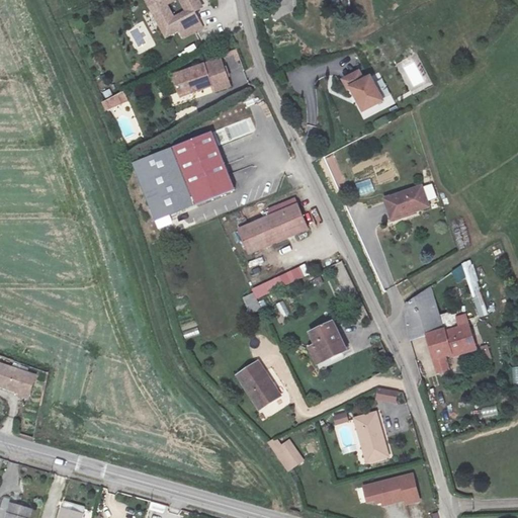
[(194,9),(199,5),(196,0),(146,0),(151,10),(165,36),(179,28),(184,37),(203,26),(194,9)]
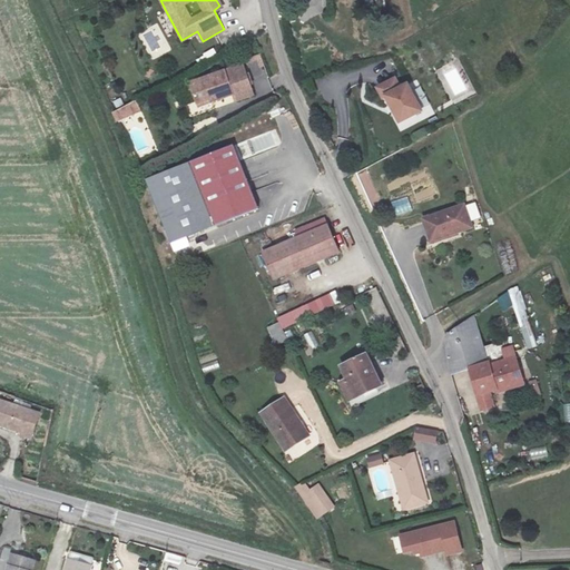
[(208,60),(217,56),(215,49),(205,52),(208,60)]
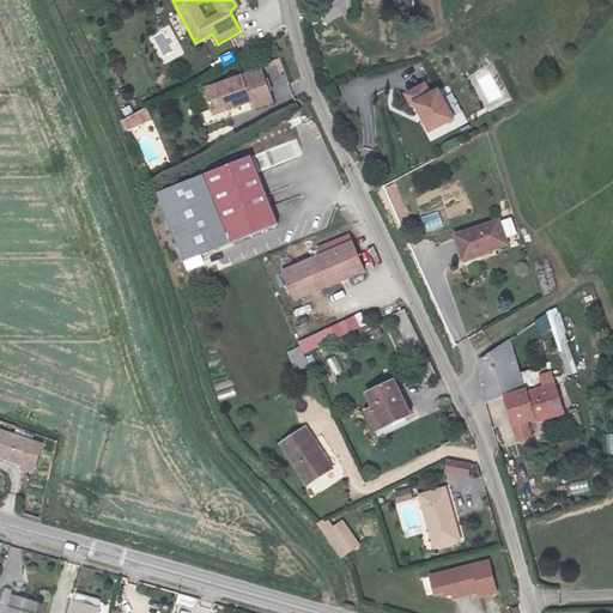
[(273,99),(260,67),(206,89),(214,110),(228,107),(229,109),(250,101),(253,107),(273,99)]
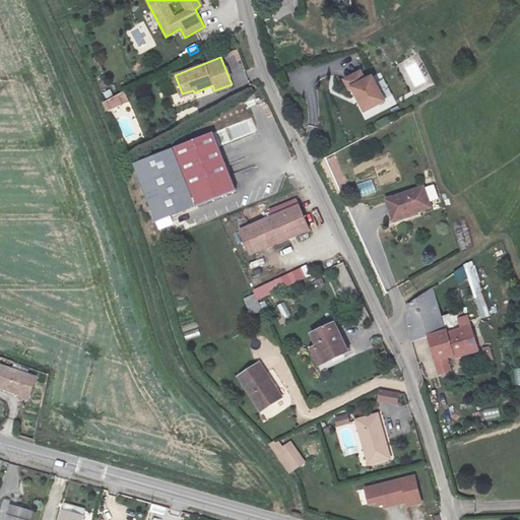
[(370,68),(353,74),(358,84),(360,83),(370,109),(390,101),(380,75),(374,77),(370,68)]
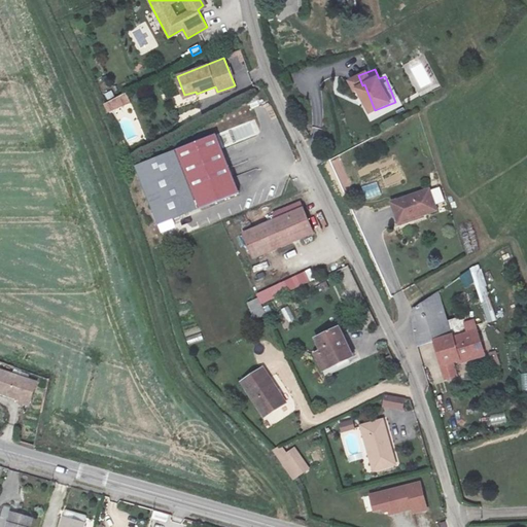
[(108,113),(131,102),(127,93),(103,104),(108,113)]
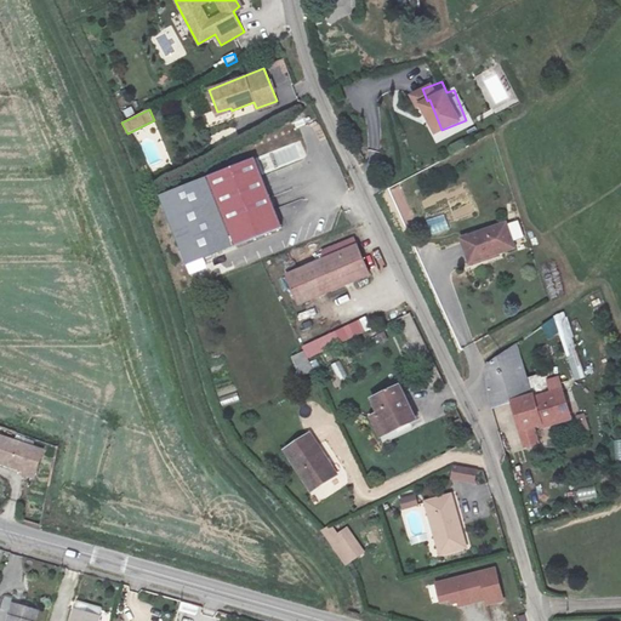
[(256,143),(267,178),(309,165),(295,121),(274,129),(277,136),(256,143)]
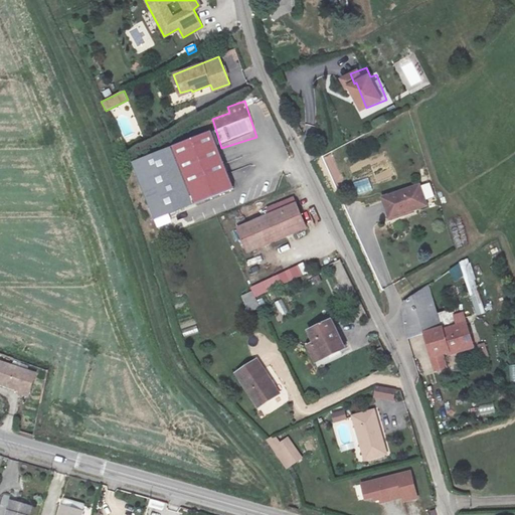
[(232,187),(210,131),(132,162),(154,217),(232,187)]
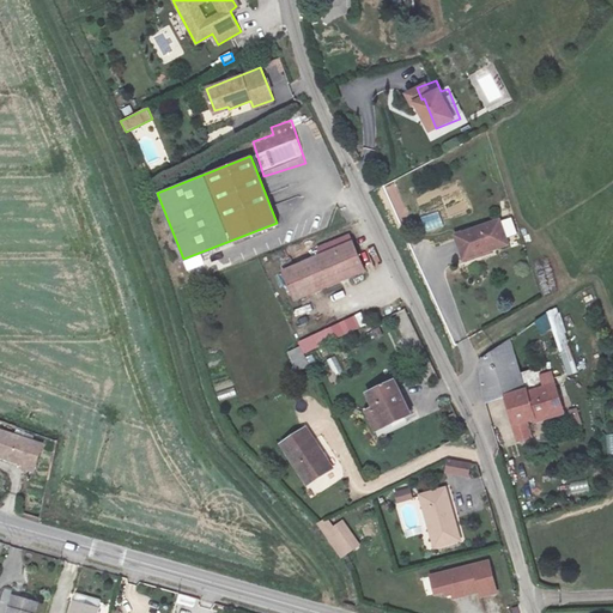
[(429,232),(443,228),(441,217),(425,222),(429,232)]
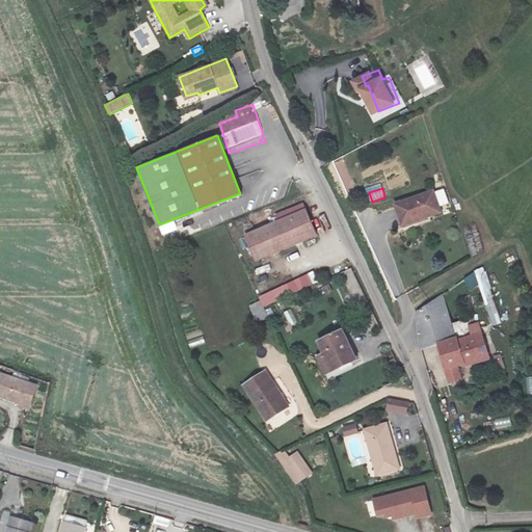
[(433,193),(396,209),(404,229),(428,220),(426,215),(441,210),(433,193)]
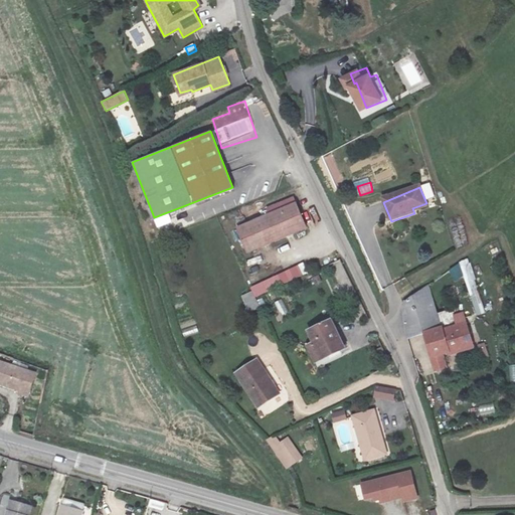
[(306,227),(293,197),(267,208),(270,214),(237,227),(247,251),(306,227)]
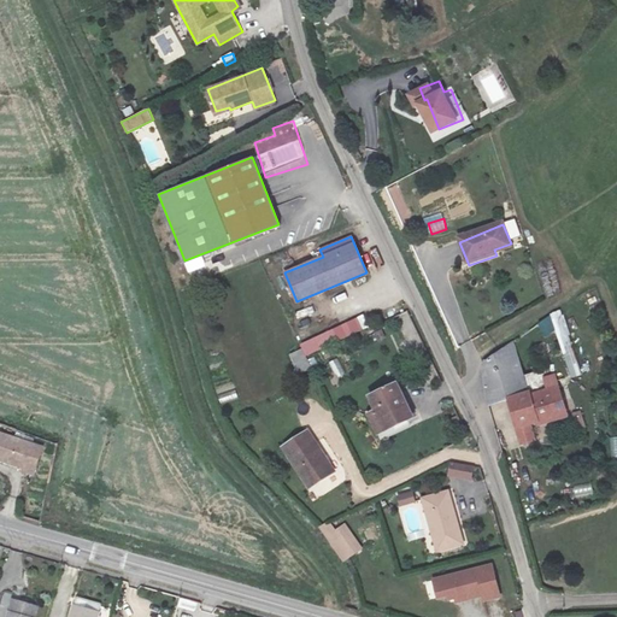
[(511,244),(494,250),(497,256),(512,250),(511,244)]
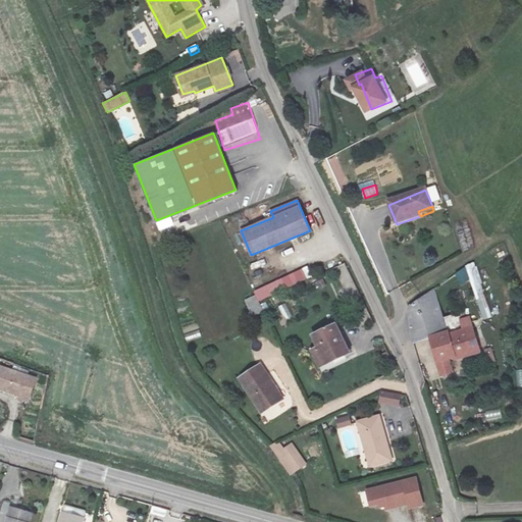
[(153,225),(157,239),(187,227),(183,215),(153,225)]
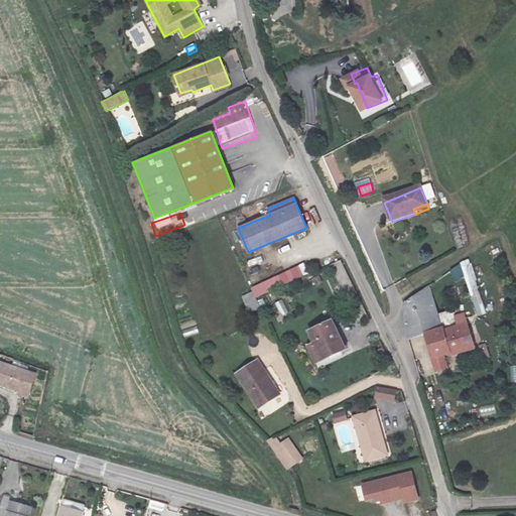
[(458,286),(468,283),(477,316),(486,313),(471,260),(452,266),(458,286)]
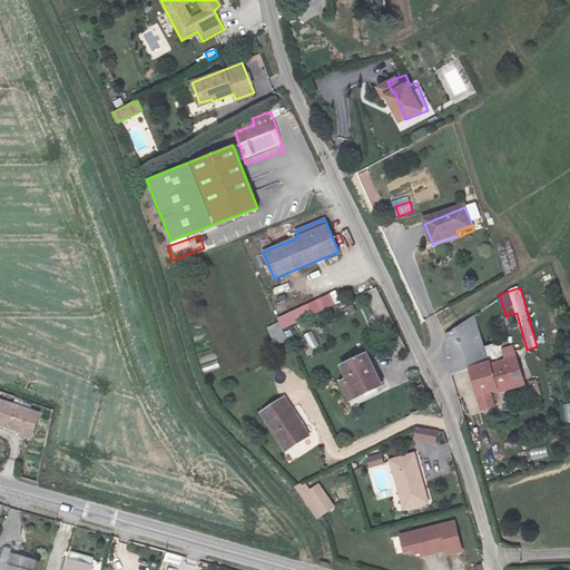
[(335,291),(277,317),(282,330),(341,302),(335,291)]
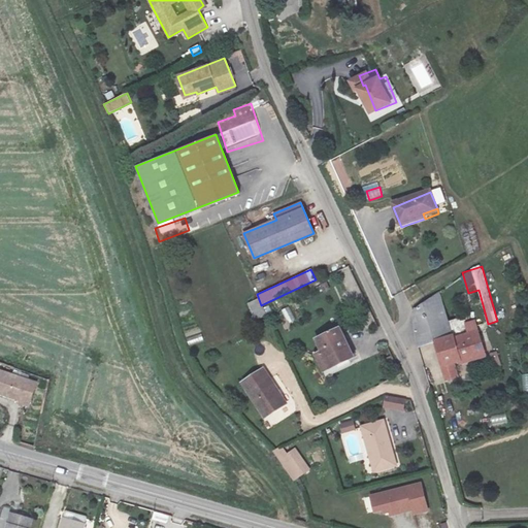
[(317,286),(319,293),(330,290),(328,283),(317,286)]
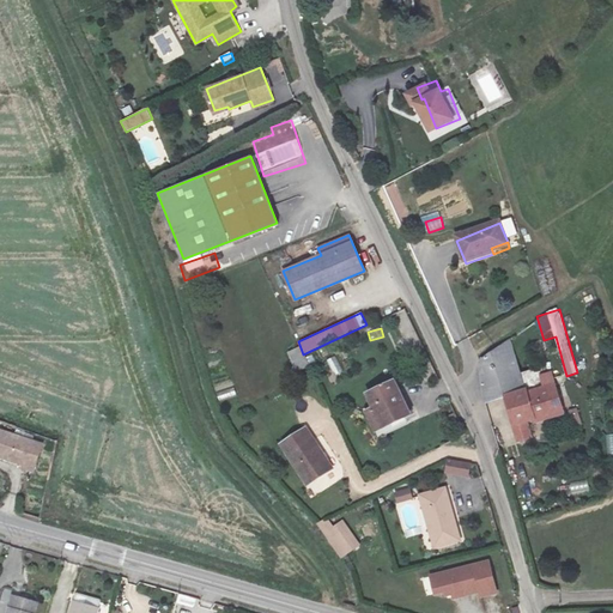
[(554,402),(551,389),(529,398),(528,394),(510,346),(479,366),(486,399),(490,407),(510,401),(519,428),(523,442),(535,438),(529,424),(551,417),(552,420),(566,414),(560,399),(554,402)]
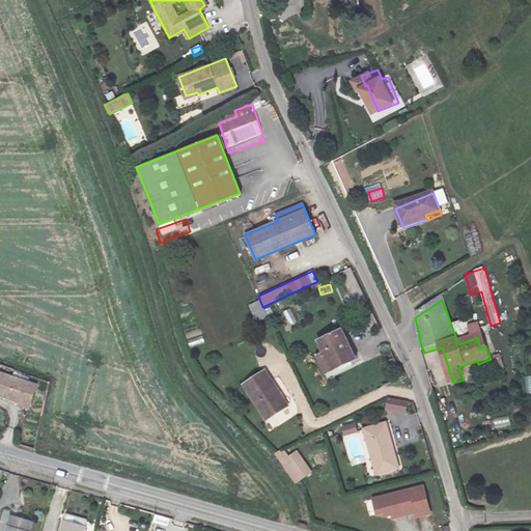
[(249,305),(256,322),(267,317),(259,301),(249,305)]
